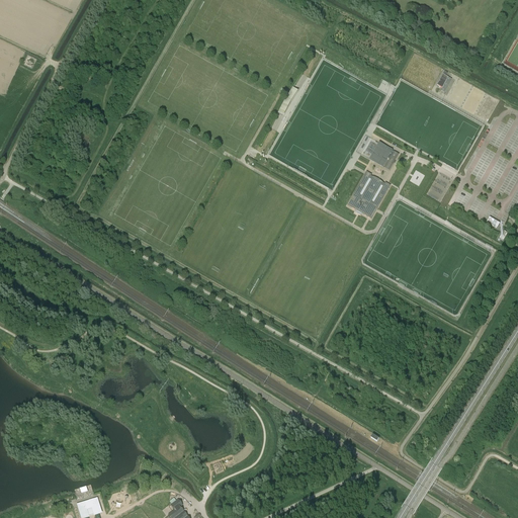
[(442,75),(437,85),(442,88),(448,78),(442,75)]
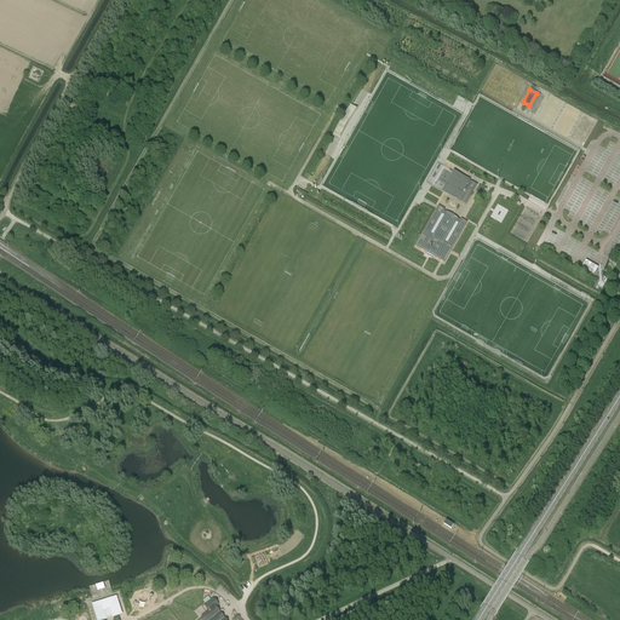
[(350,105),(340,119),(332,136),(340,139),(349,124),(357,110),(350,105)]
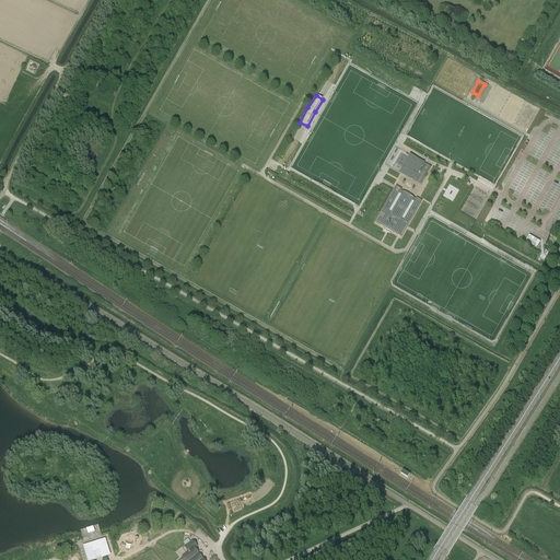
[(415,159),(410,155),(400,173),(405,176),(413,182),(415,181),(417,182),(416,183),(421,185),(431,167),(426,164),(426,165),(423,164),(424,163),(415,158),(415,159)]
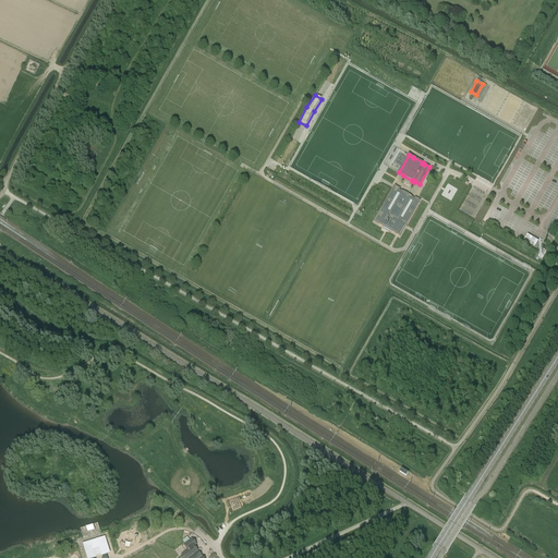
[(401,237),(421,201),(419,199),(415,197),(414,198),(412,197),(408,194),(401,191),(400,190),(400,189),(395,185),(375,222),(401,237)]
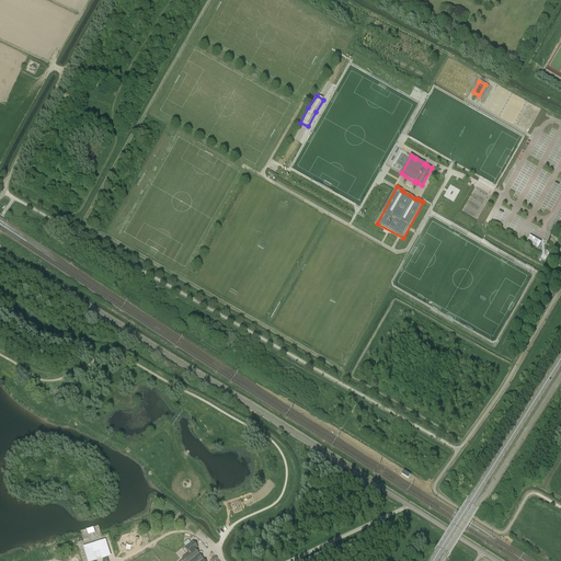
[(540,241),(530,236),(527,241),(537,248),(540,241)]
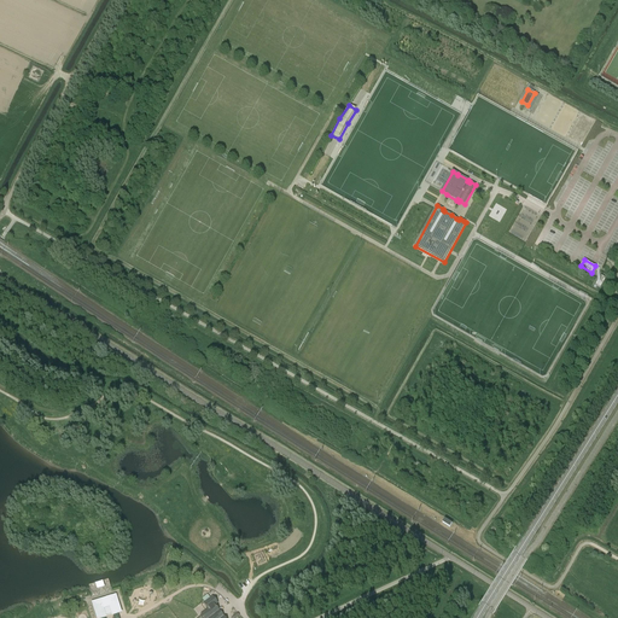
[(91,602),(95,617),(104,617),(111,616),(121,613),(116,595),(91,602)]
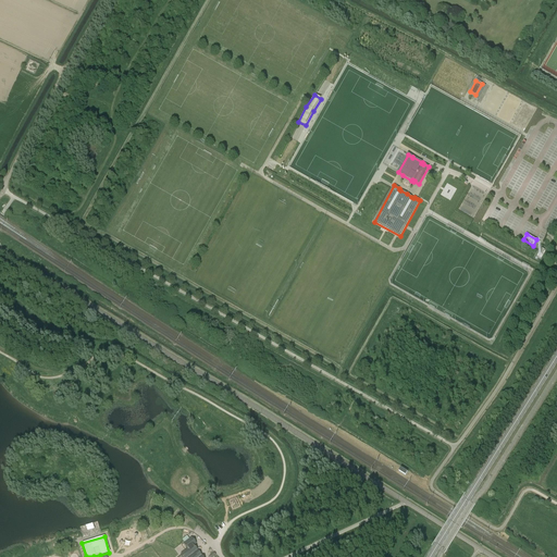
[(201,556),(194,545),(196,544),(192,537),(189,540),(183,544),(187,549),(181,555),(182,556),(178,556),(201,556)]
